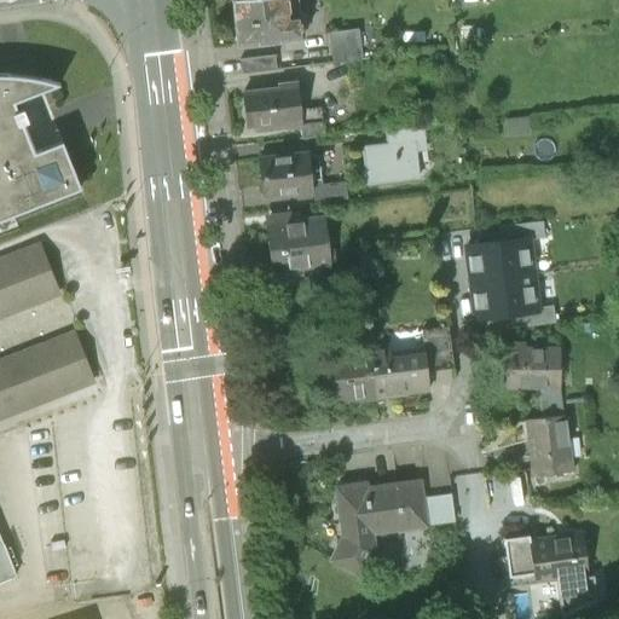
[(233,0),(238,45),(304,38),(299,0),(233,0)]
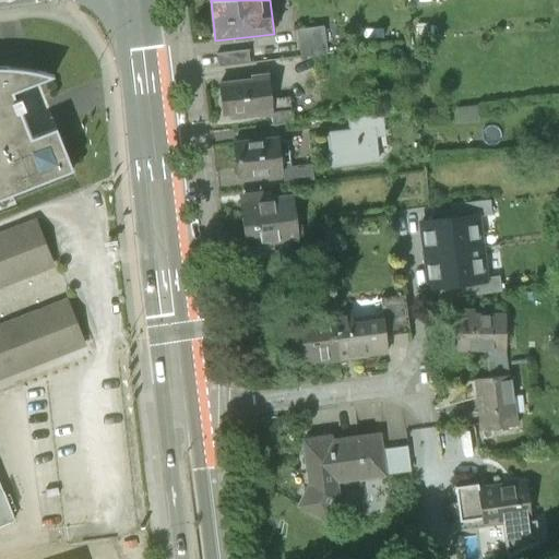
[(324,28),(298,31),(300,56),(325,54),(324,28)]
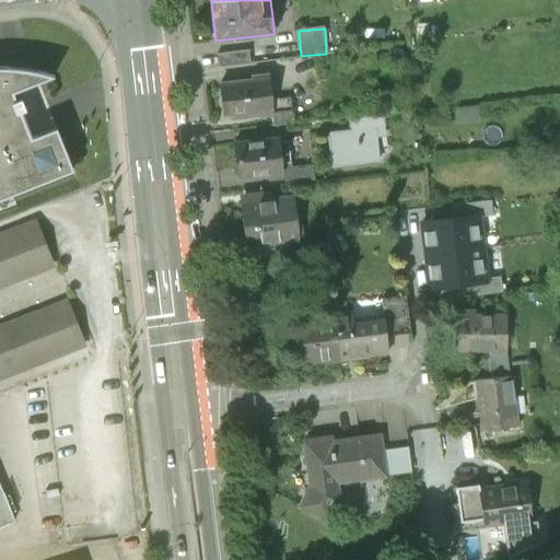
[(252,50),(219,54),(220,67),(253,63),(252,50)]
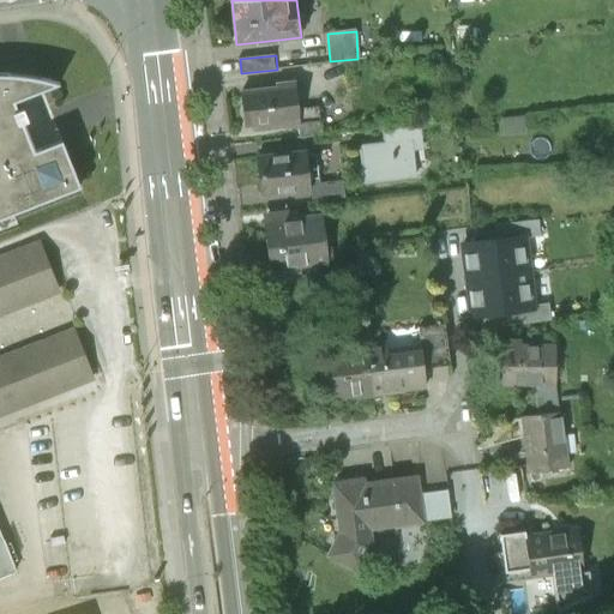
[(0,217),(79,187),(61,142),(34,152),(26,136),(22,122),(28,120),(23,109),(18,110),(13,101),(41,90),(58,84),(40,79),(36,78),(0,74),(0,217)]
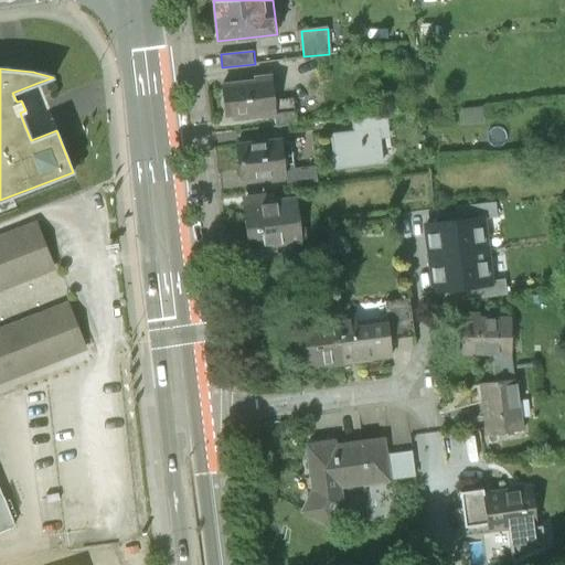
[(254,81),(222,84),(225,116),(231,116),(232,121),(273,117),(275,117),(273,100),(269,75),(253,77),(254,81)]
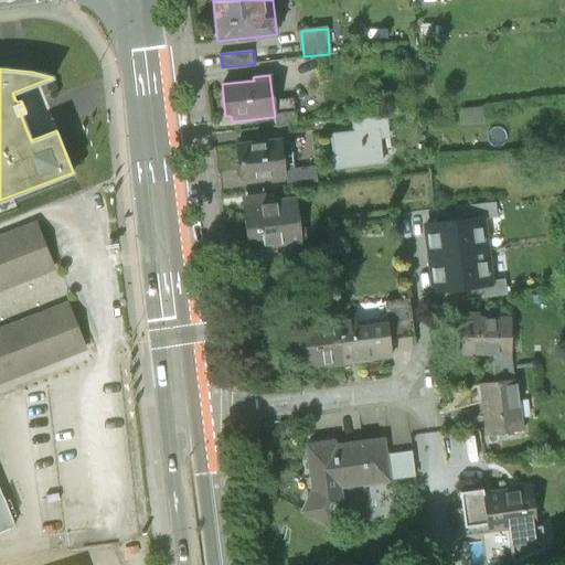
[(291,98),(273,100),(275,117),(273,117),(274,128),(295,125),(291,98)]
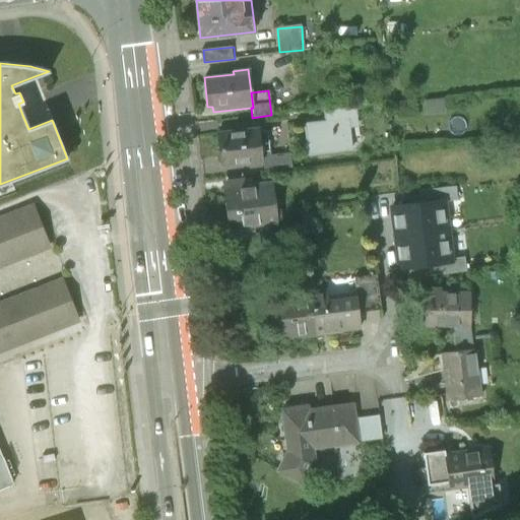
[(305,124),(309,154),(354,148),(351,121),(362,119),(360,104),(328,108),(329,120),(305,124)]
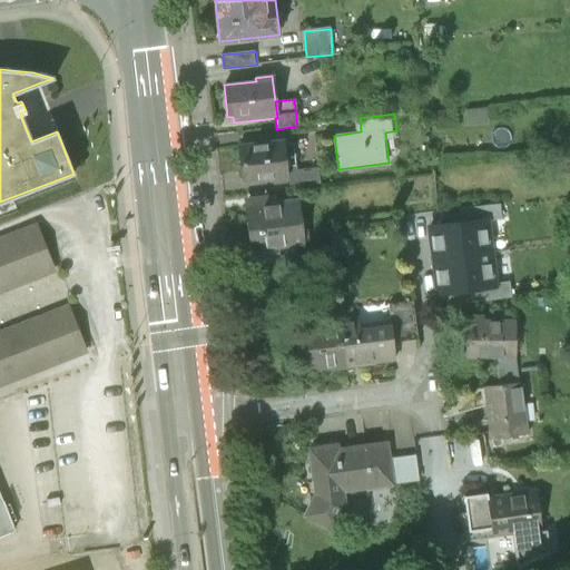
[(283,140),(237,145),(241,180),(287,175),(286,166),(295,165),(292,144),(284,144),(283,140)]
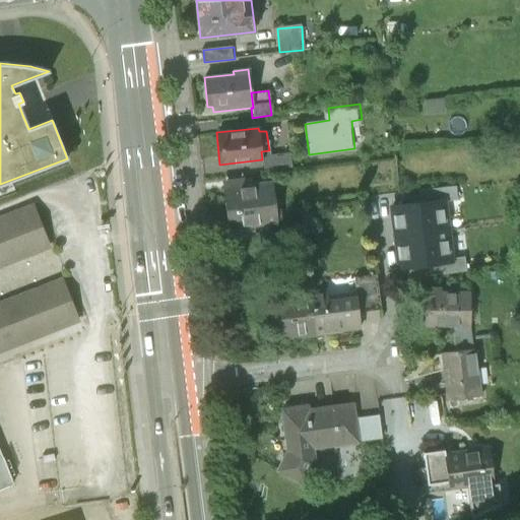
[(261,151),(262,159),(263,171),(291,168),(290,153),(269,155),(269,150),(261,151)]
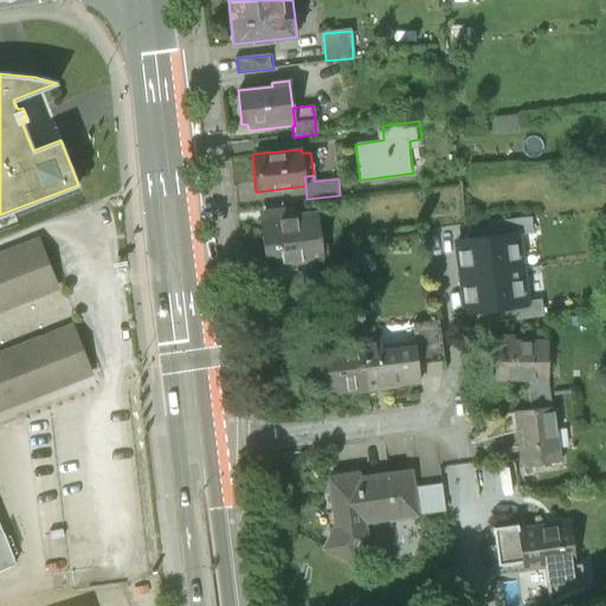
[(328,214),(266,221),(272,268),(305,264),(333,260),(328,214)]
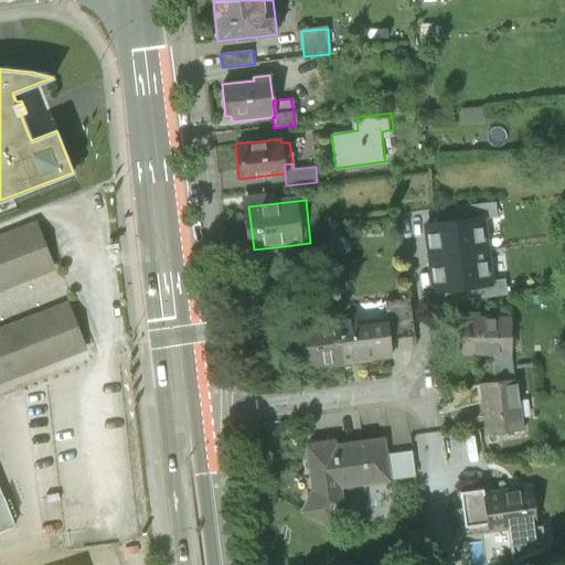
[(455,215),(456,222),(482,219),(483,220),(497,217),(496,203),(455,208),(455,215)]
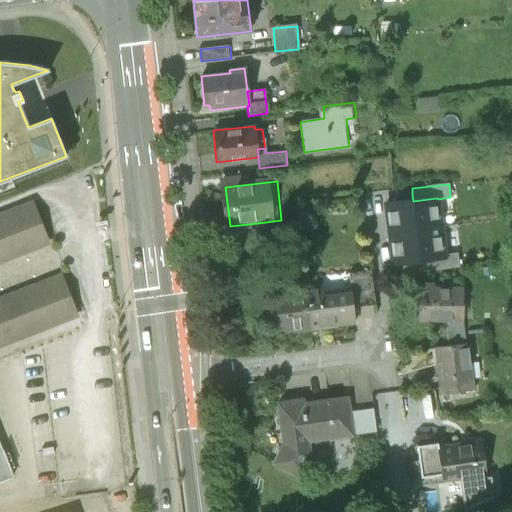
[(413,201),(386,204),(389,234),(441,228),(438,199),(437,198),(413,201)]
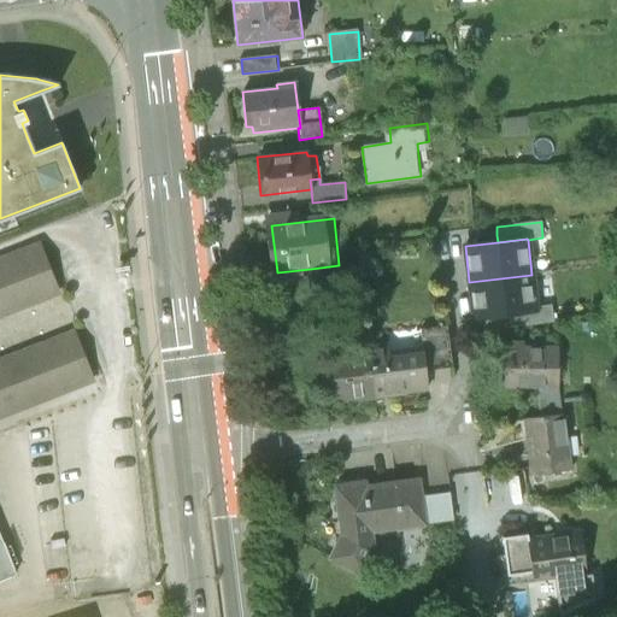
[(0,313),(52,294),(34,247),(0,259),(0,415),(87,381),(68,335),(0,362),(0,313)]
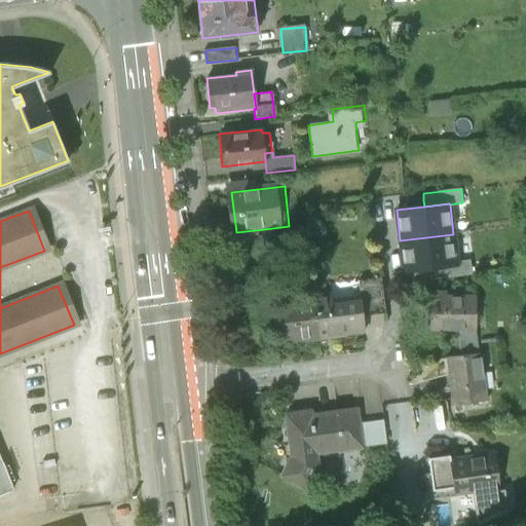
[(265,229),(236,232),(237,246),(267,242),(265,229)]
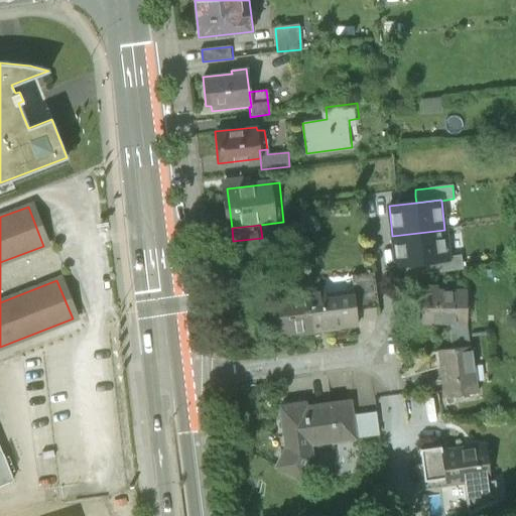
[(444,230),(392,236),(396,266),(425,263),(448,260),(447,257),(444,230)]
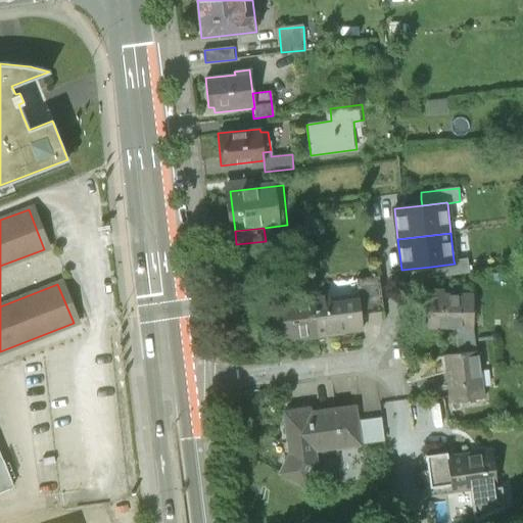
[(467,259),(454,260),(455,264),(431,267),(432,273),(433,278),(469,274),(467,259)]
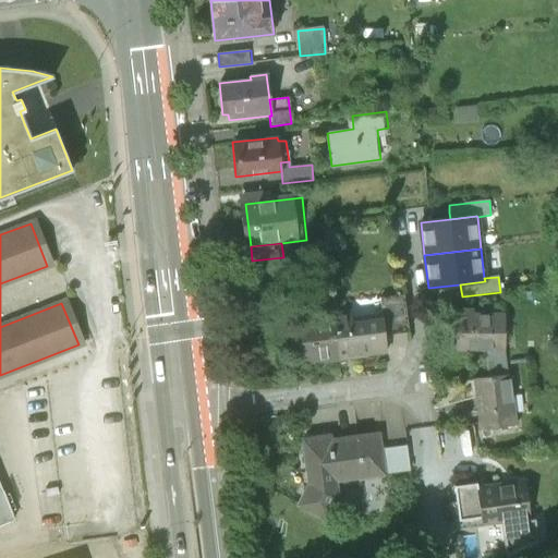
[(383,319),(385,336),(409,332),(404,295),(380,299),(383,319)]
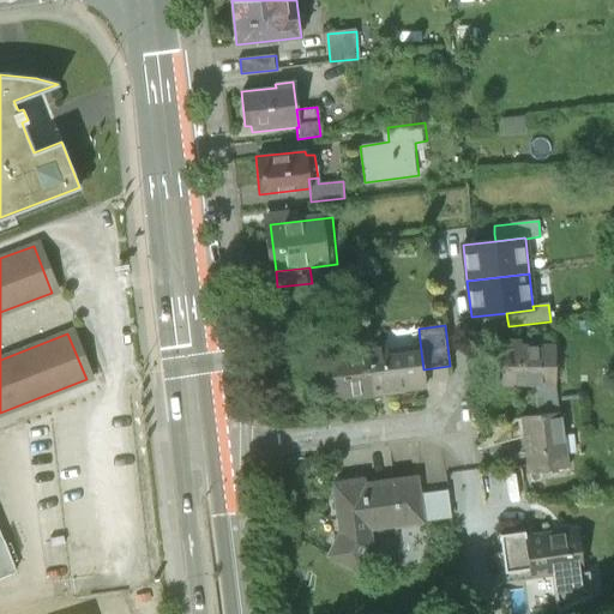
[(519,342),(503,342),(501,383),(531,383),(552,383),(554,383),(555,347),(519,347),(519,342)]
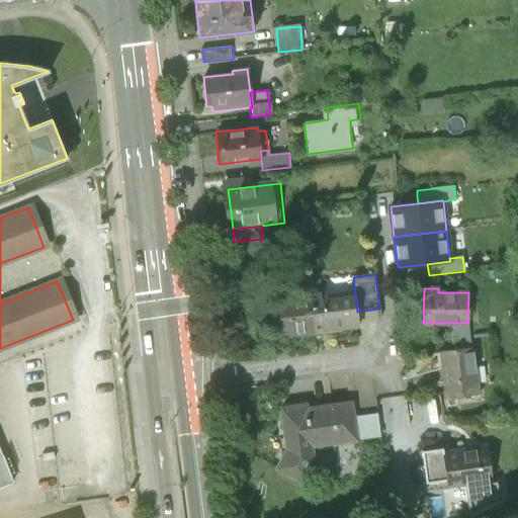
[(326,289),(311,291),(315,332),(359,327),(357,312),(355,296),(327,299),(326,289)]
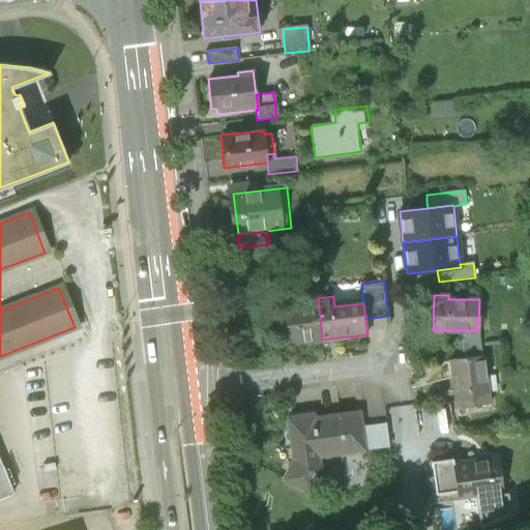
[(299,312),(275,315),(280,345),(322,340),(318,298),(297,300),(299,312)]
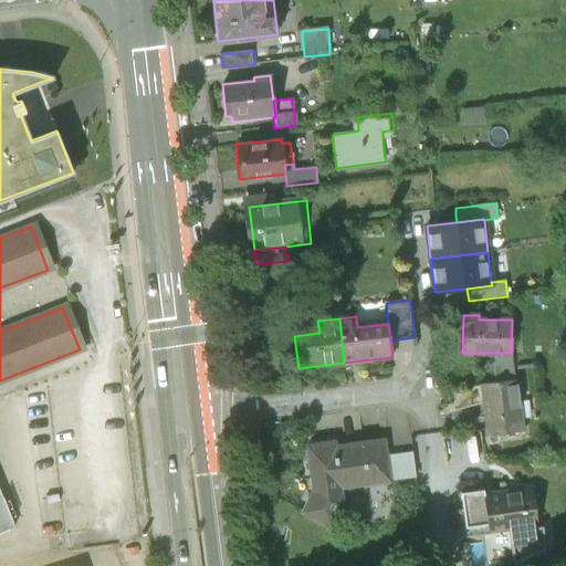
[(494,383),(512,380),(509,353),(490,353),(494,383)]
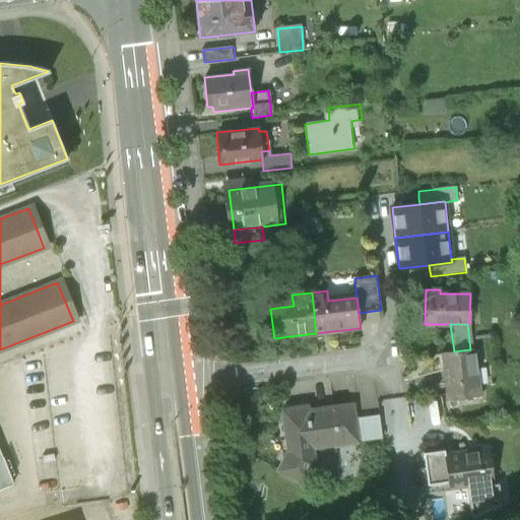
[(0,360),(76,332),(73,325),(0,351),(0,360)]
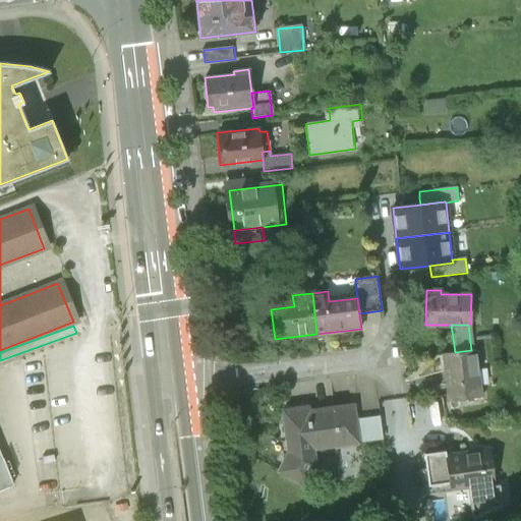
[(455,352),(444,354),(450,400),(480,396),(473,350),(471,350),(455,352)]
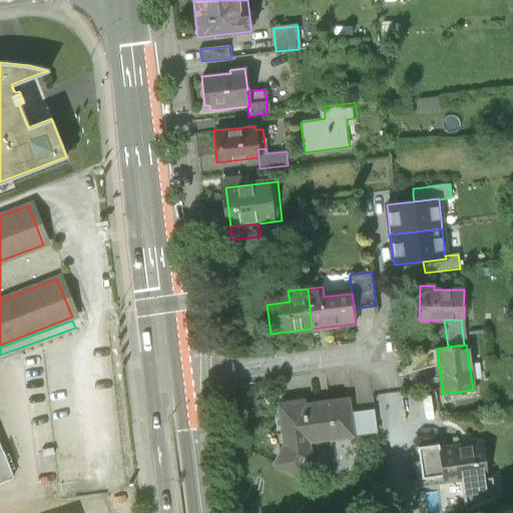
[(302,400),(278,403),(283,444),(274,463),(300,476),(309,458),(308,441),(351,436),(348,413),(346,400),(303,405),(302,400)]
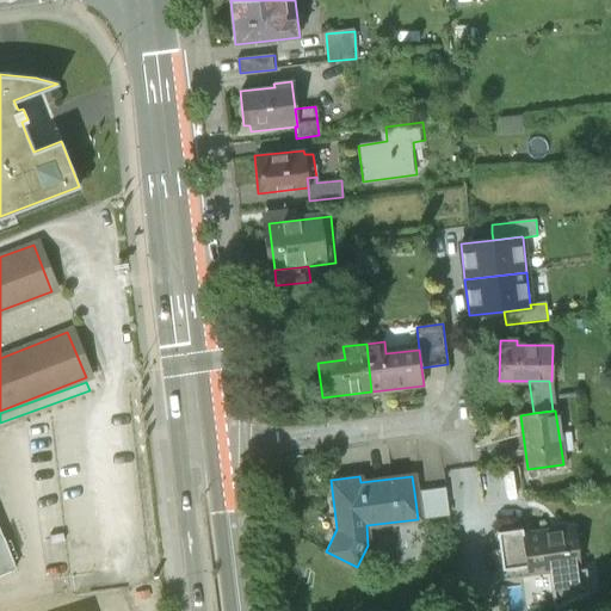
[(445,488),(414,492),(418,519),(449,516),(445,488)]
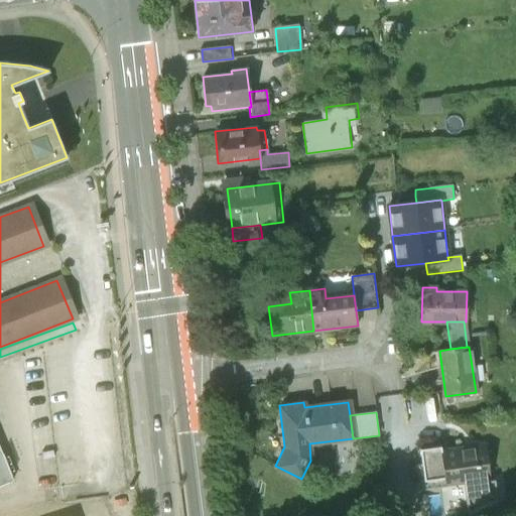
[(440,446),(420,448),(425,490),(445,488),(444,483),(446,483),(445,478),(464,476),(469,514),(497,501),(495,480),(490,481),(485,445),(441,452),(440,446)]
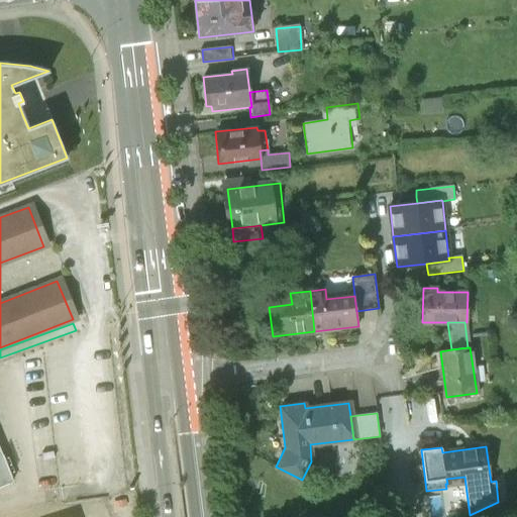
[(0,449),(0,487),(12,482),(0,449)]
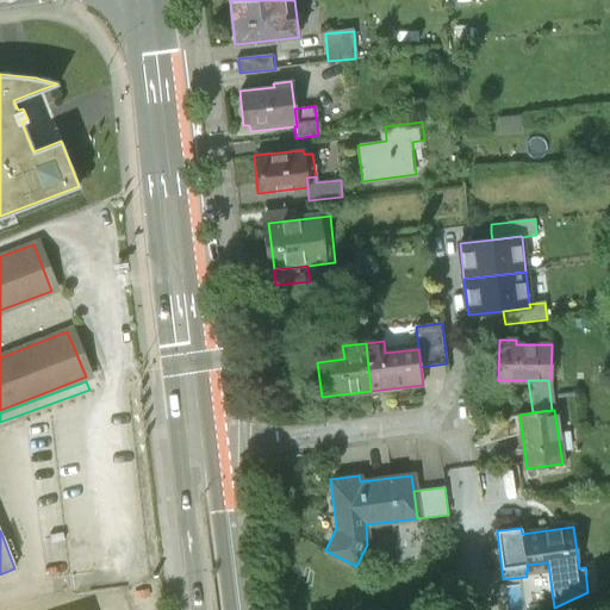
[(0,583),(18,577),(14,568),(0,574),(0,583)]
